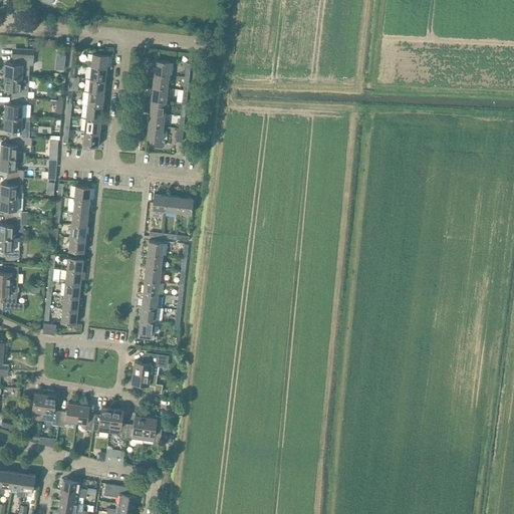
[(5,63),(4,76),(16,76),(23,77),(29,77),(30,64),(33,64),(33,58),(34,54),(34,49),(25,48),(25,57),(13,56),(13,63),(12,63),(5,63)]
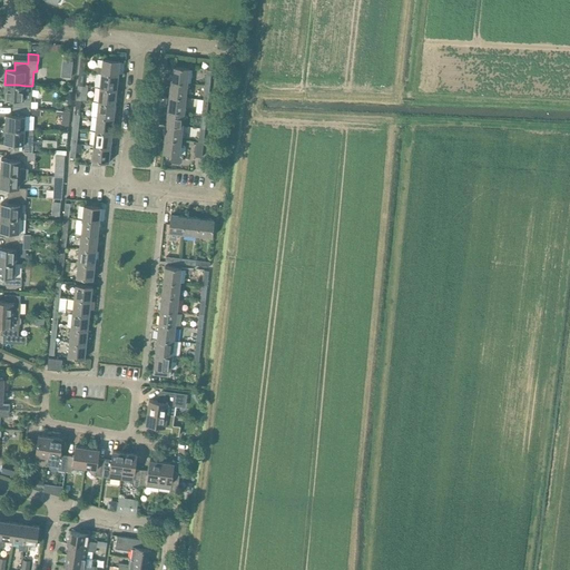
[(95,67),(95,72),(101,74),(118,76),(120,60),(102,59),(102,68),(95,67)]
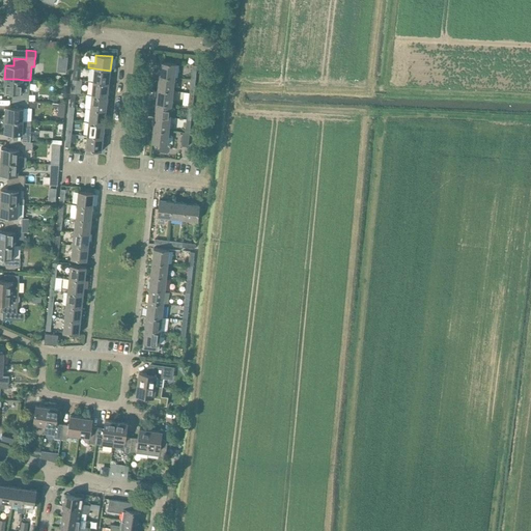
[(159,75),(159,76),(174,77),(176,63),(161,61),(159,75)]
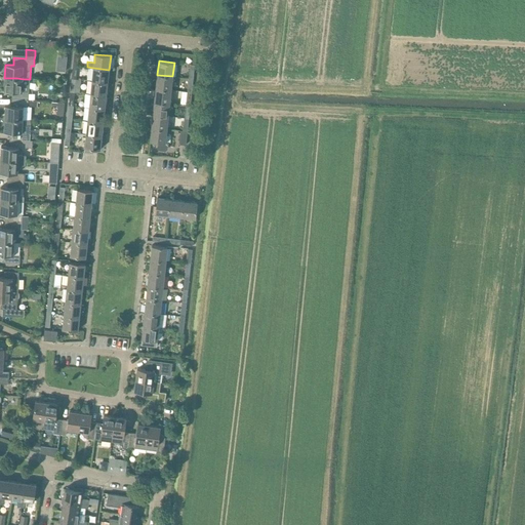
[(93,68),(92,81),(108,83),(109,70),(93,68)]
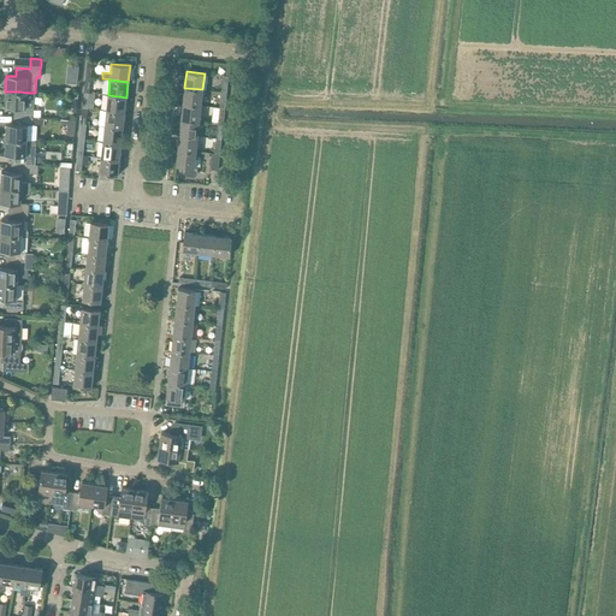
[(184,88),(183,104),(201,105),(202,89),(184,88)]
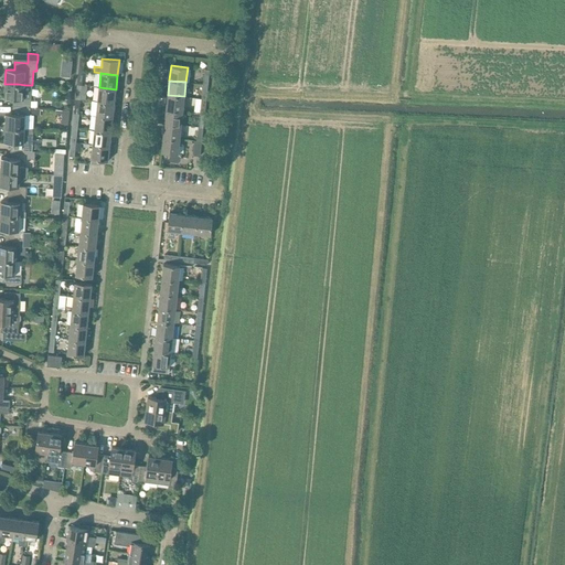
[(4,84),(4,98),(13,98),(12,105),(12,106),(30,107),(31,99),(31,98),(32,85),(25,85),(18,84),(4,84)]
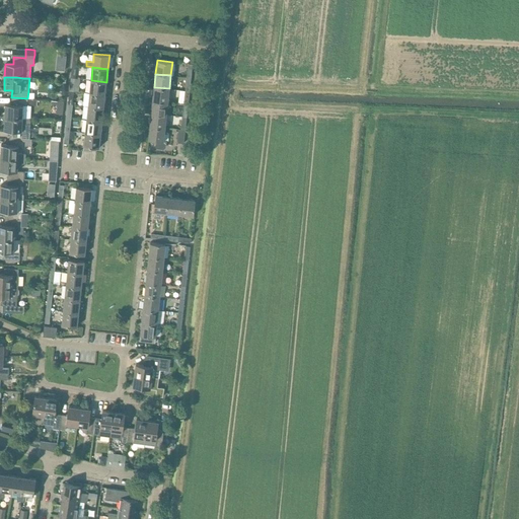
[(91,80),(89,93),(104,95),(106,82),(91,80)]
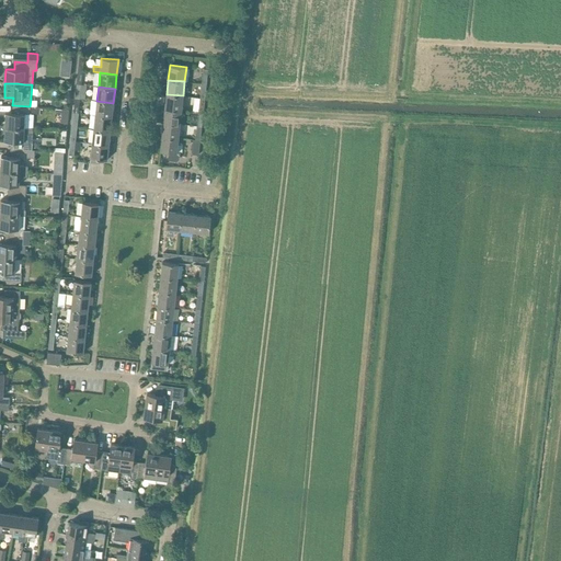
[(167,94),(165,109),(182,110),(183,95),(167,94)]
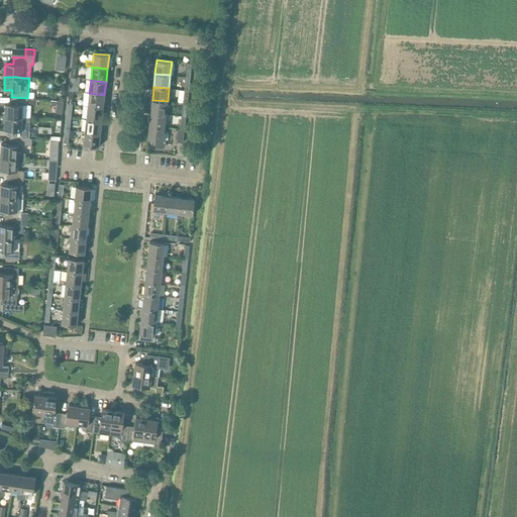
[(89,93),(88,106),(103,107),(104,95),(89,93)]
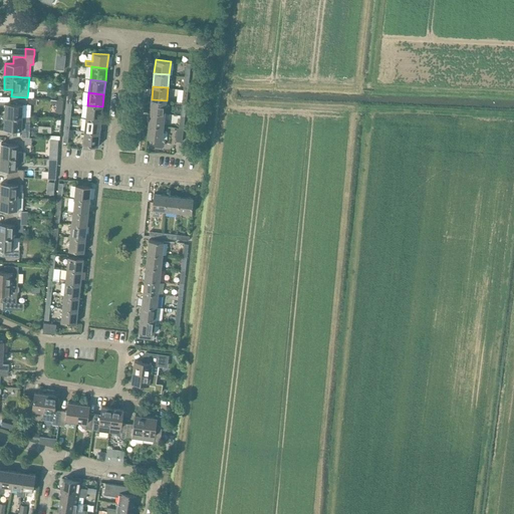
[(5,103),(4,115),(23,116),(23,104),(27,104),(27,97),(11,96),(11,103),(8,103),(5,103)]
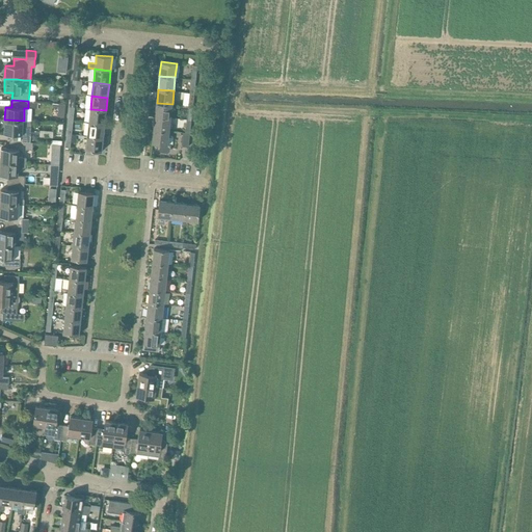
[(157,103),(155,116),(170,117),(173,104),(157,103)]
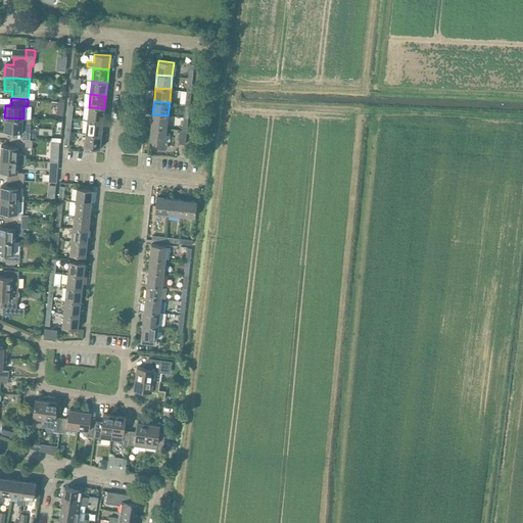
[(57,108),(56,114),(63,114),(63,109),(64,104),(64,103),(57,102),(57,105),(57,108)]
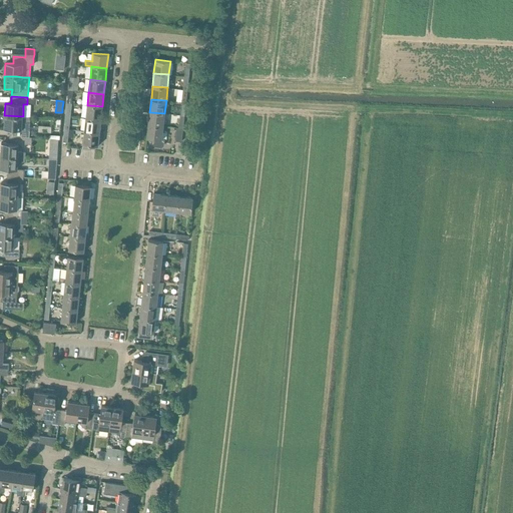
[(87,105),(86,118),(101,119),(102,106),(87,105)]
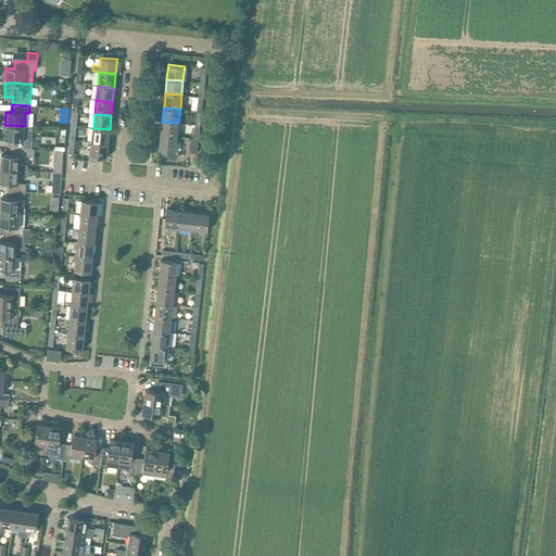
[(162,122),(161,135),(177,137),(178,123),(162,122)]
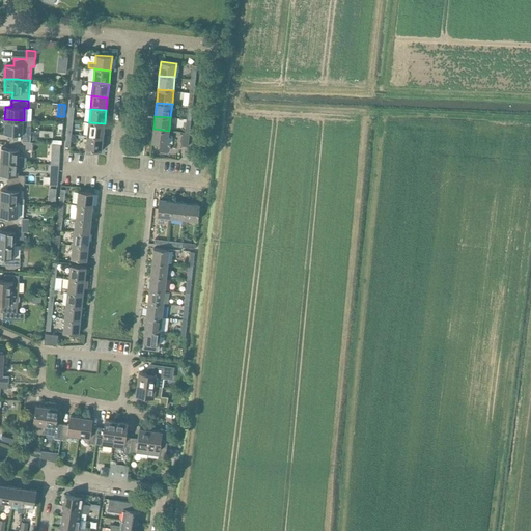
[(4,119),(4,133),(10,134),(9,140),(20,141),(22,141),(26,141),(27,141),(30,142),(30,136),(30,135),(30,134),(31,121),(24,120),(4,119)]
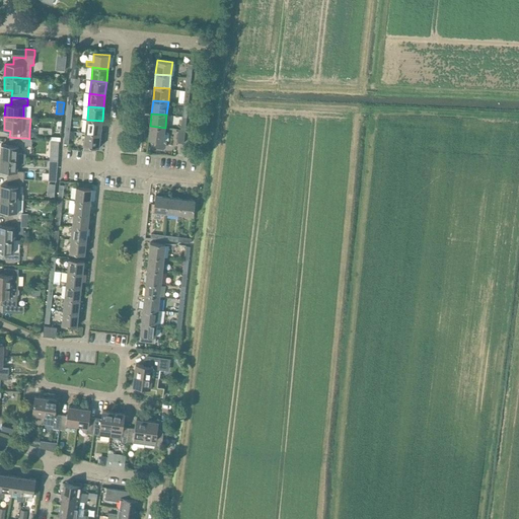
[(87,120),(85,133),(100,134),(102,121),(87,120)]
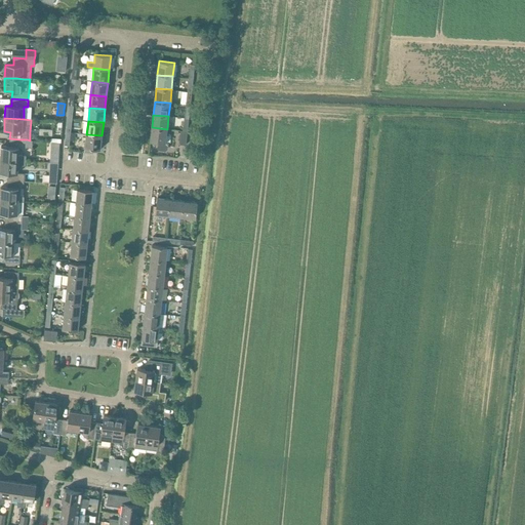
[(152,127),(150,142),(159,143),(158,148),(159,150),(165,150),(167,149),(168,143),(165,143),(167,129),(152,127)]
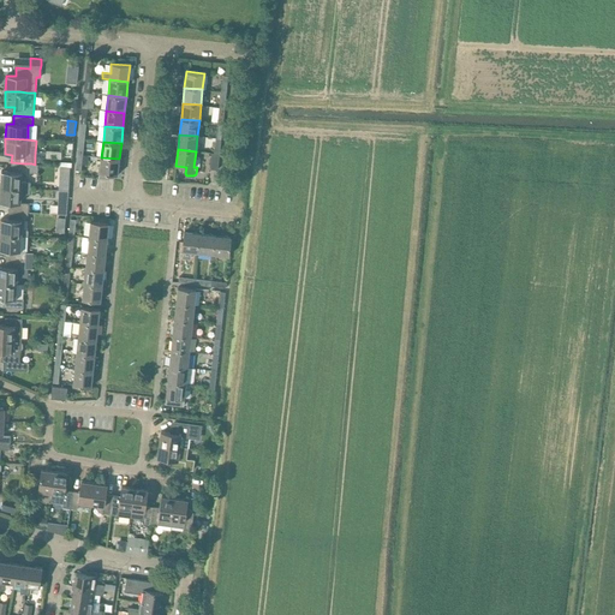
[(212,154),(209,169),(210,169),(218,169),(220,154),(214,154),(212,153),(212,154)]
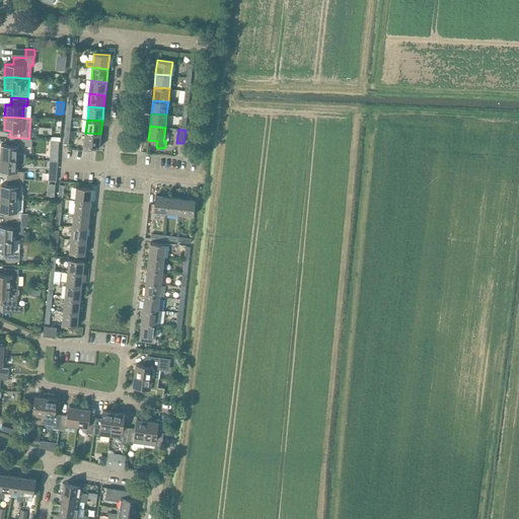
[(85,133),(84,146),(91,147),(99,148),(100,134),(85,133)]
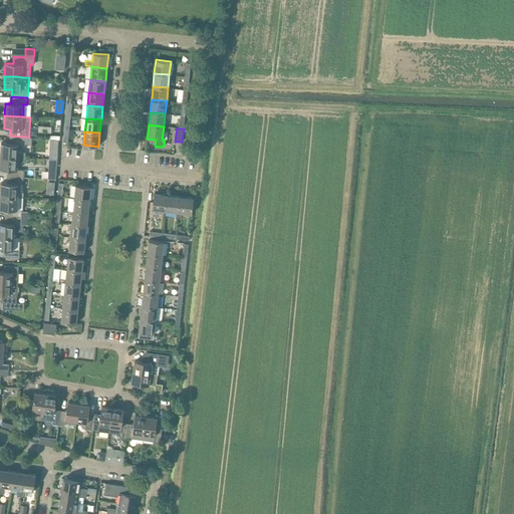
[(1,143),(0,157),(18,158),(25,158),(26,152),(19,152),(19,145),(25,145),(25,143),(29,143),(30,143),(30,139),(29,139),(29,138),(26,137),(25,137),(21,137),(19,137),(9,136),(9,144),(6,143),(1,143)]
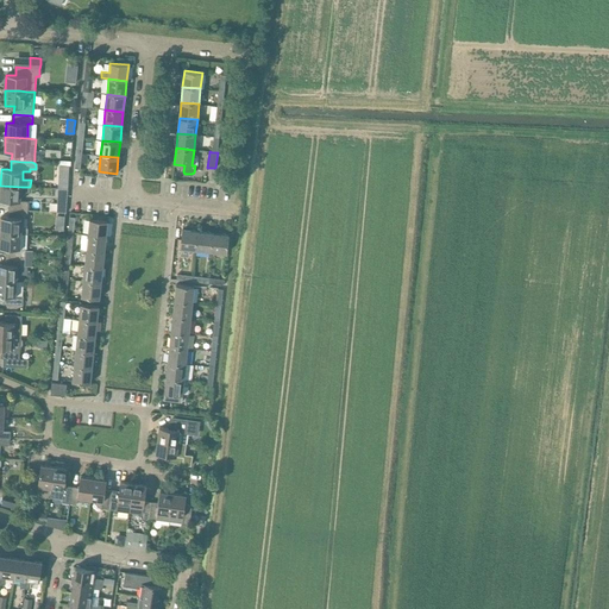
[(57,177),(56,187),(66,188),(67,179),(57,177)]
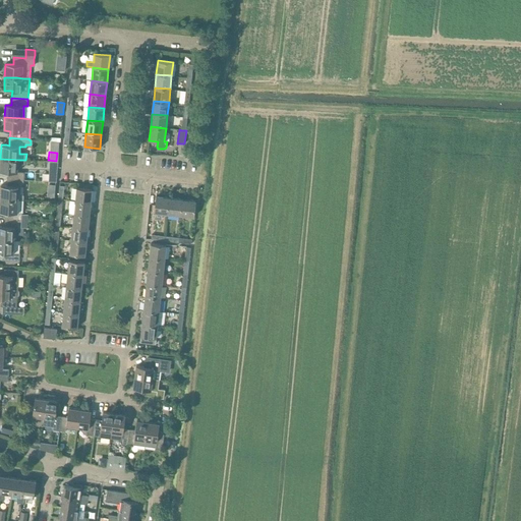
[(0,159),(0,162),(0,171),(8,172),(7,178),(23,179),(24,172),(18,172),(18,167),(18,164),(25,164),(25,160),(18,160),(0,159)]
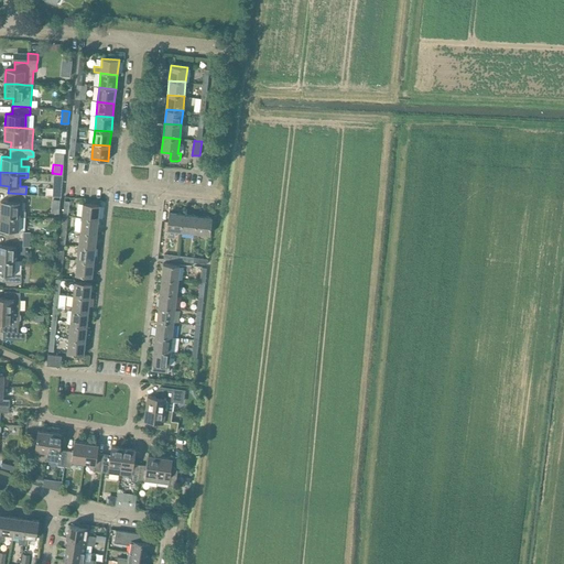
[(1,201),(0,215),(17,216),(20,216),(24,216),(25,216),(25,210),(24,210),(21,210),(21,202),(25,203),(25,194),(8,193),(8,201),(6,201),(1,201)]
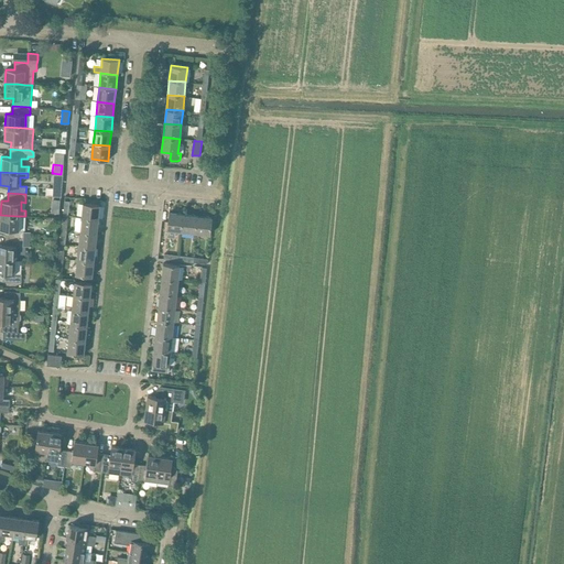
[(52,199),(51,213),(58,213),(60,199),(52,199)]
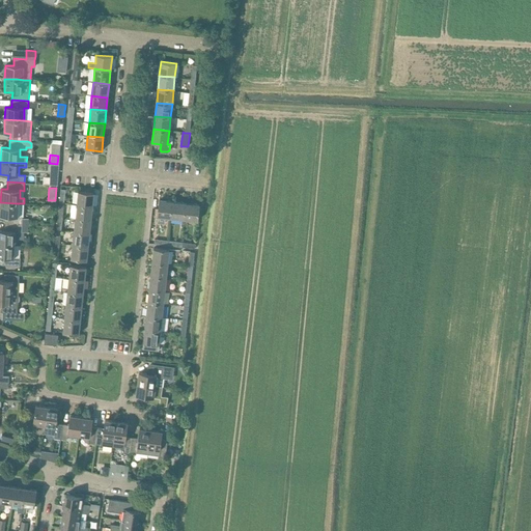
[(77,205),(92,206),(94,193),(78,191),(77,205)]
